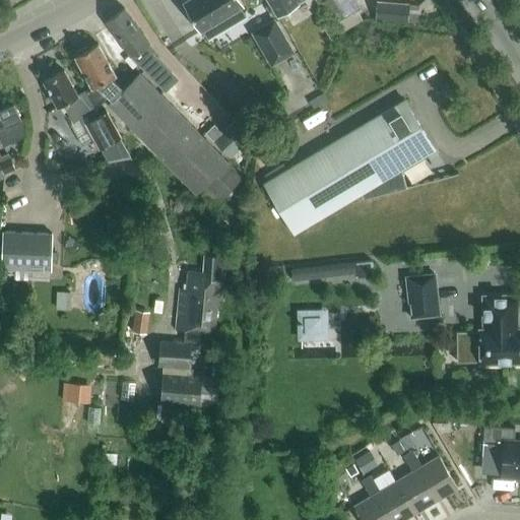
[(200,31),(244,5),(240,0),(186,0),(182,2),(200,31)]
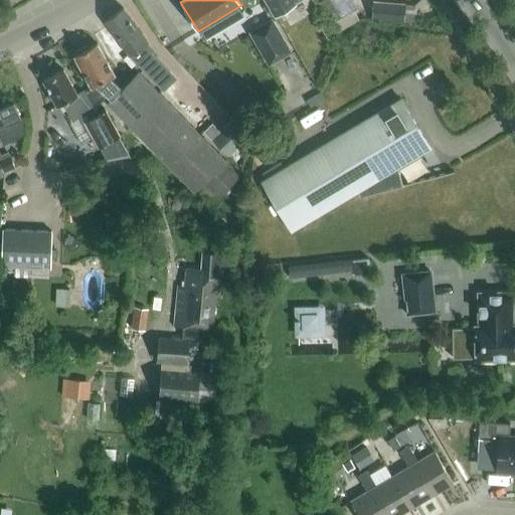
[(299,0),(265,0),(275,16),(296,4),(295,2),(299,0)]
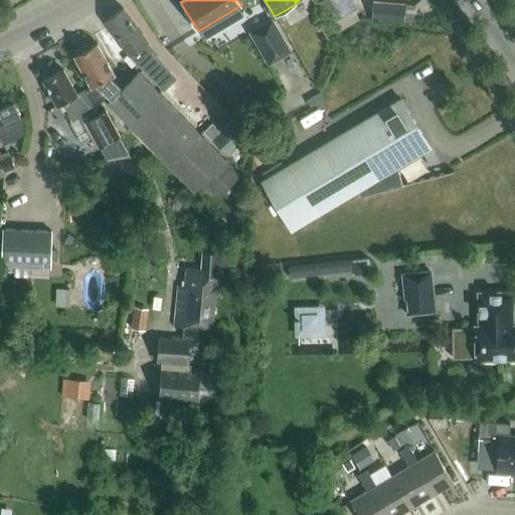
[(356,7),(352,0),(319,0),(318,1),(330,22),(356,7)]
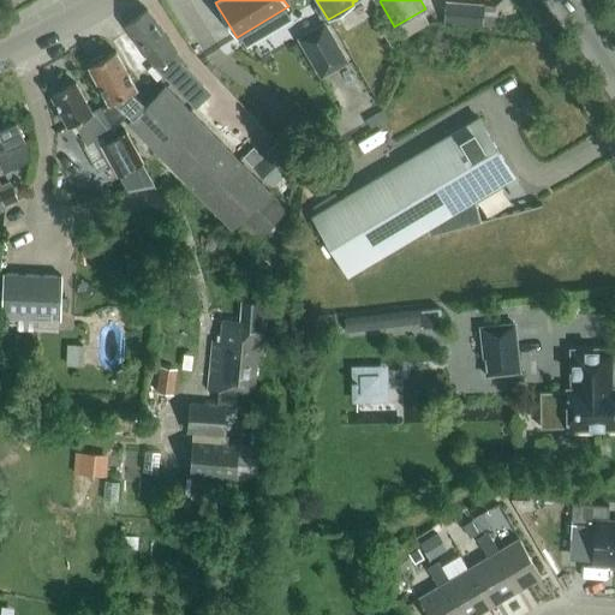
[(184,70),(169,54),(175,51),(147,10),(124,25),(155,67),(171,84),(184,70)]
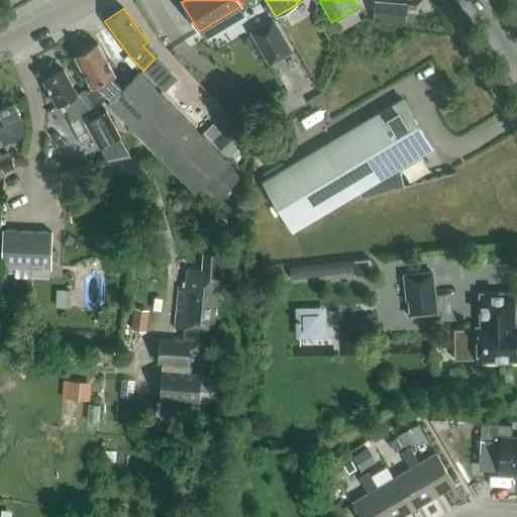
[(275,15),(250,29),(270,64),(294,49),(275,15)]
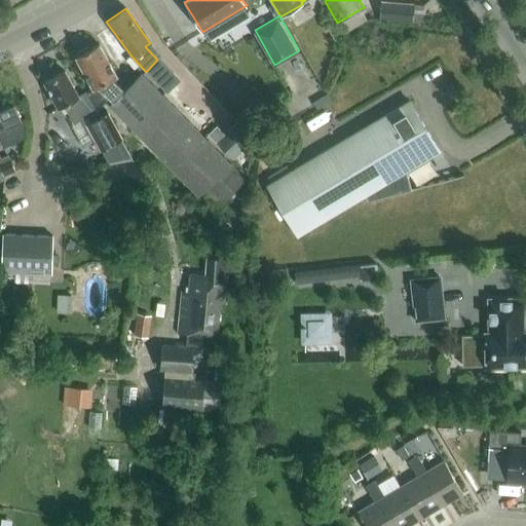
[(200,194),(208,187),(222,200),(246,177),(141,73),(124,89),(113,79),(118,76),(99,43),(75,55),(92,89),(98,87),(113,101),(109,105),(200,194)]
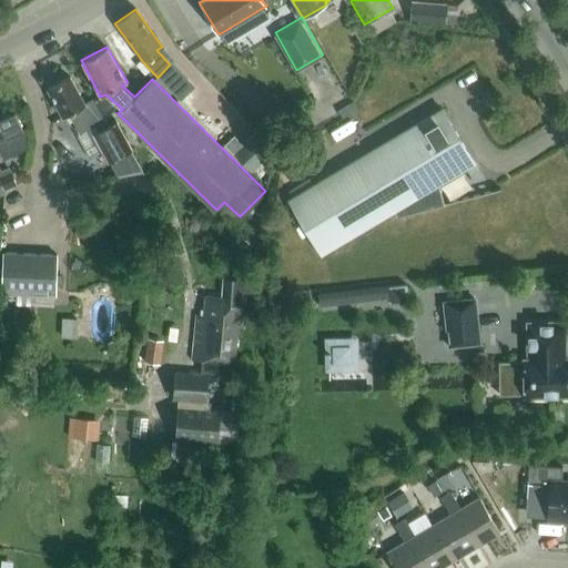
[(63,118),(69,114),(80,134),(95,125),(99,131),(93,134),(108,163),(110,162),(118,176),(142,172),(115,122),(105,129),(91,101),(84,104),(69,77),(48,88),(63,118)]
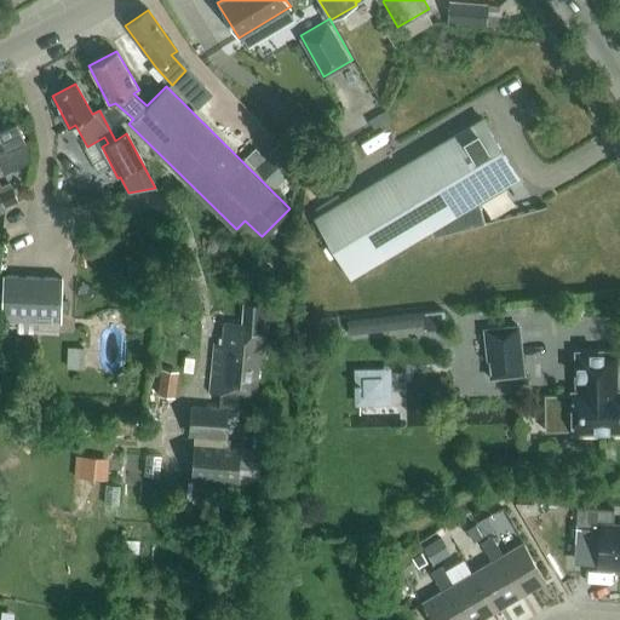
[(350,277),(429,230),(430,237),(482,224),(478,201),(517,178),(482,119),(315,218),(350,277)]
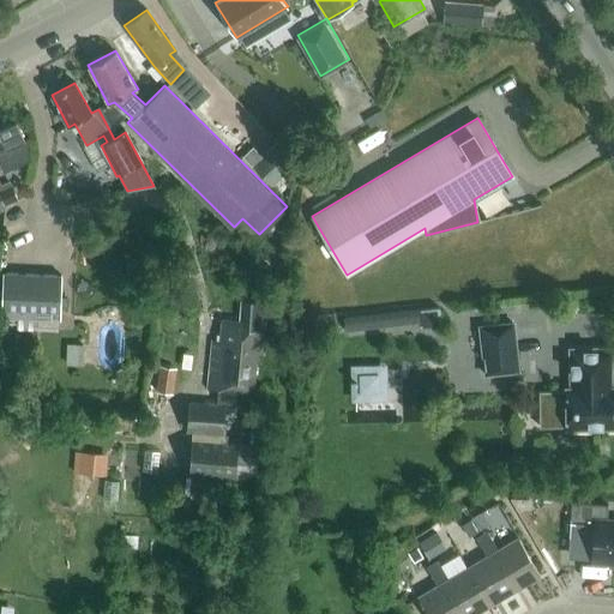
[(0,168),(1,168),(0,163),(0,151),(8,149),(7,148),(25,139),(16,121),(0,127),(0,168)]
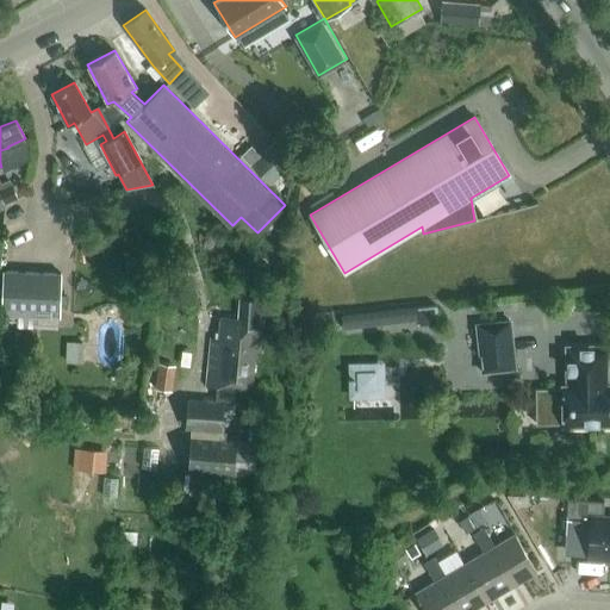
[(250,168),(268,185),(291,161),(274,144),(250,168)]
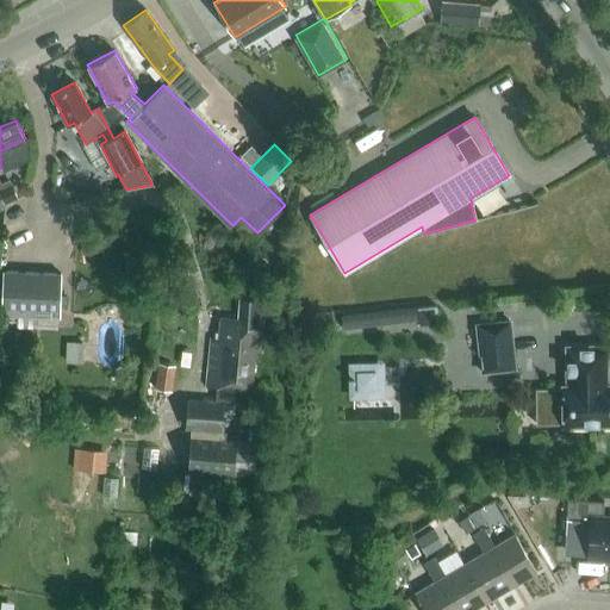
[(0,192),(5,203),(18,197),(12,182),(0,188),(0,192)]
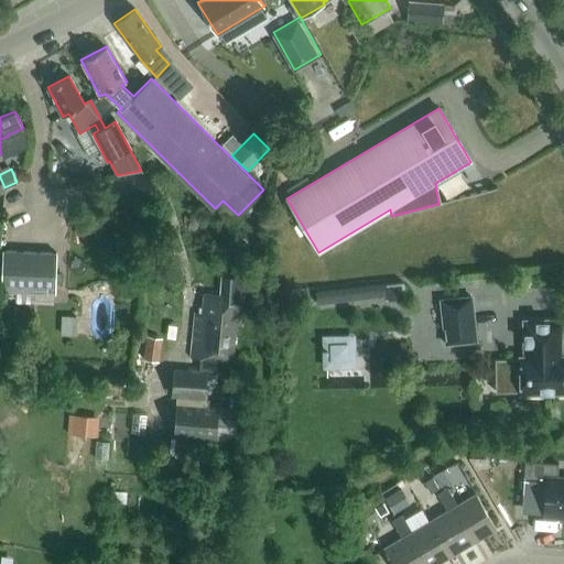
[(286,238),(289,220),(274,219),(273,236),(286,238)]
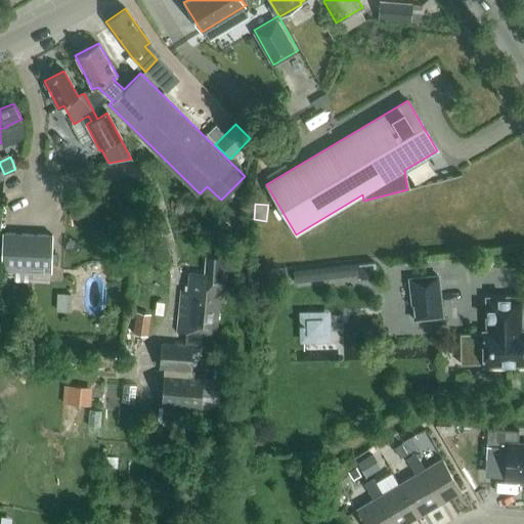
[(53,234),(3,232),(1,270),(14,271),(14,281),(32,281),(33,271),(51,272),(53,234)]
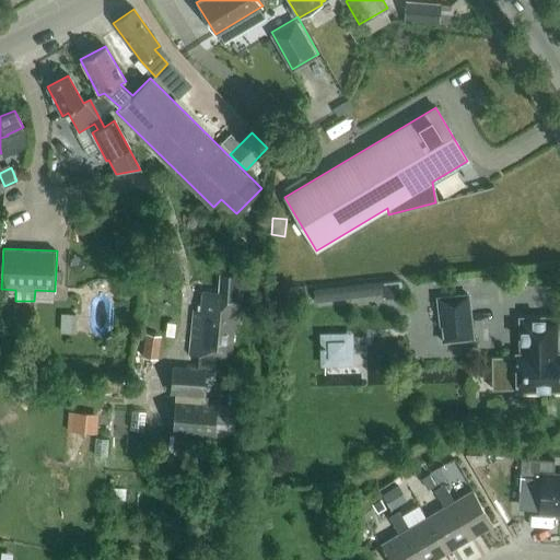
[(203,291),(202,310),(191,310),(189,353),(199,354),(199,369),(174,366),(172,395),(205,397),(207,372),(214,372),(216,354),(233,357),(235,322),(242,322),(243,305),(242,305),(243,293),(238,293),(240,273),(222,272),(220,292),(203,291)]
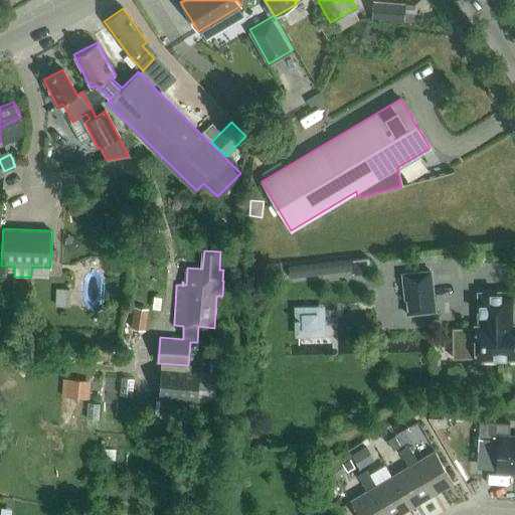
[(352,259),(353,271),(354,275),(370,273),(368,258),(352,259)]
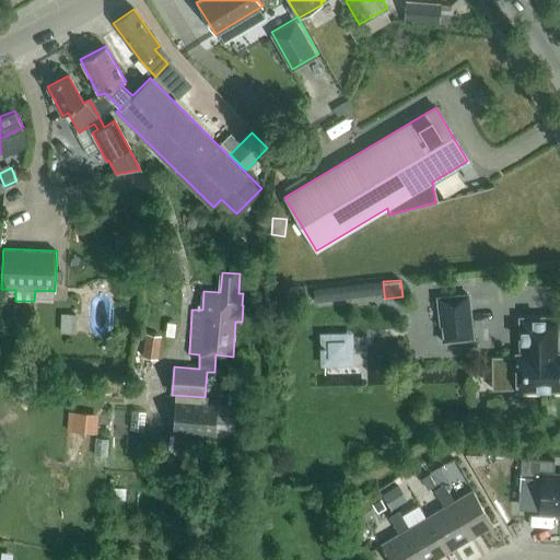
[(436,296),(442,341),(475,337),(469,292),(436,296)]
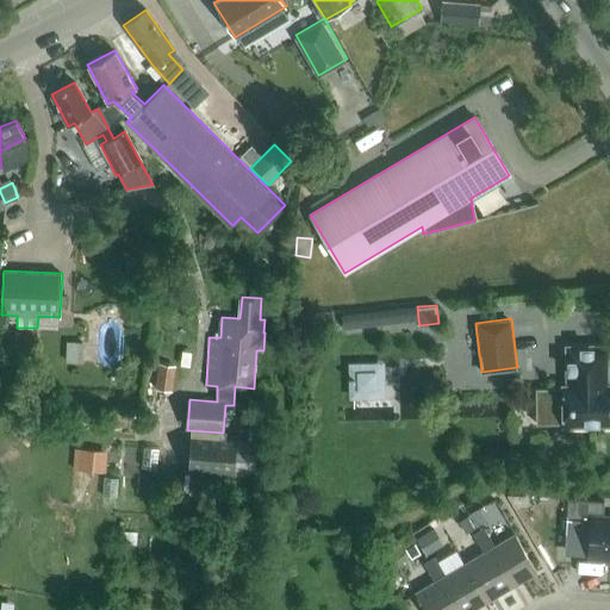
[(562,427),(609,424),(609,384),(607,385),(607,346),(566,347),(566,385),(561,386),(561,388),(536,388),(536,424),(562,423),(562,427)]
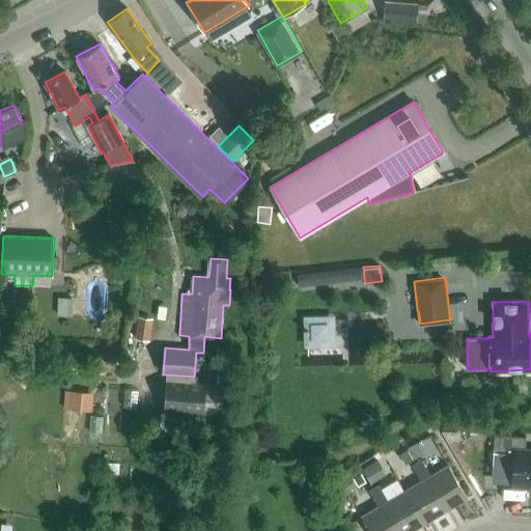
[(137,315),(136,331),(148,332),(150,316),(137,315)]
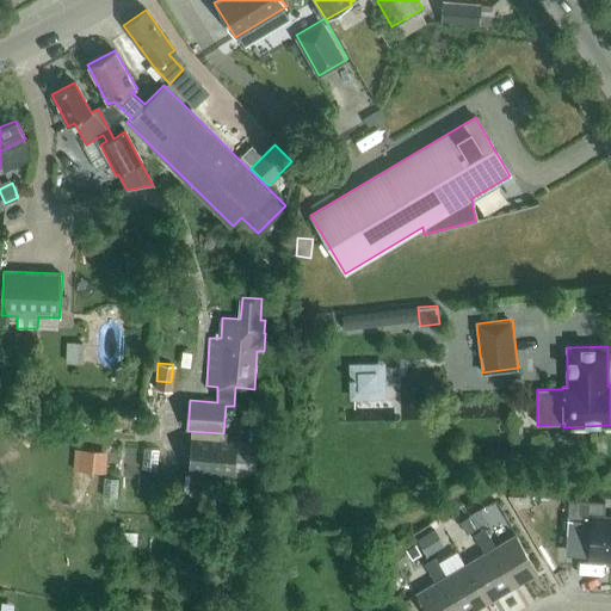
[(355,369),(355,393),(380,393),(380,369),(355,369)]
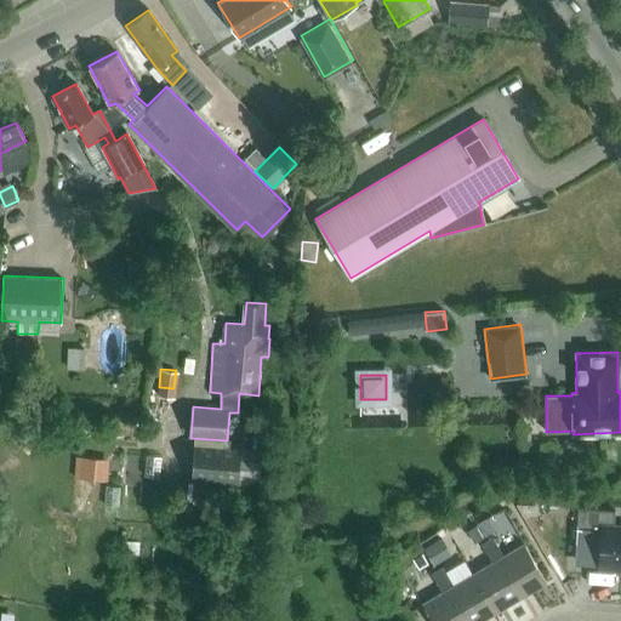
[(258,486),(262,450),(195,444),(192,480),(258,486)]
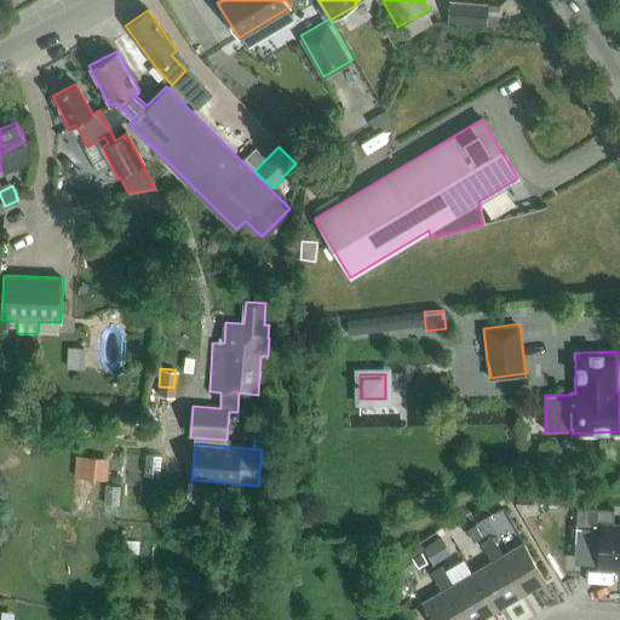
[(109,458),(81,457),(80,478),(107,481),(109,458)]
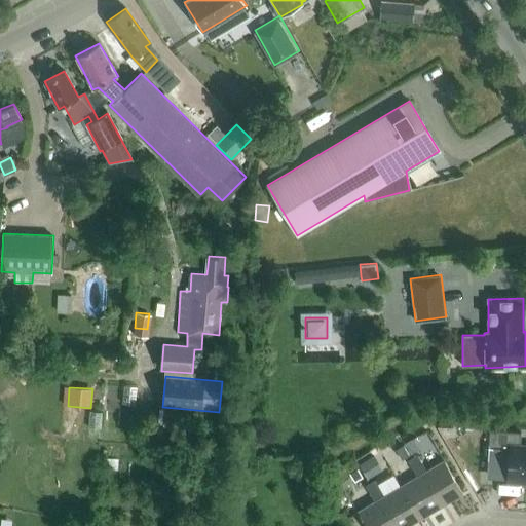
[(525,485),(525,445),(520,445),(521,433),(489,429),(488,448),(508,449),(505,482),(525,483),(525,486),(525,485)]
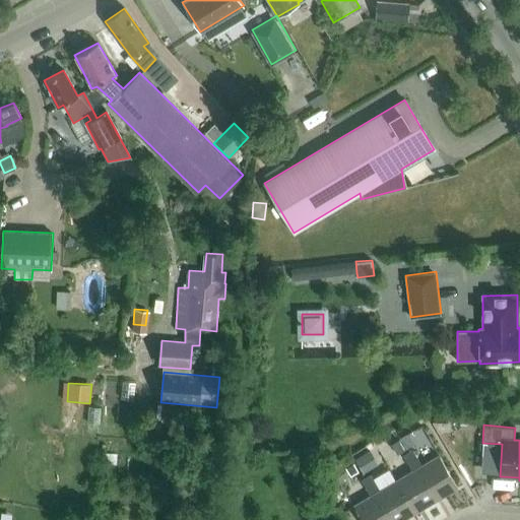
[(398,439),(390,444),(397,454),(405,450),(398,439)]
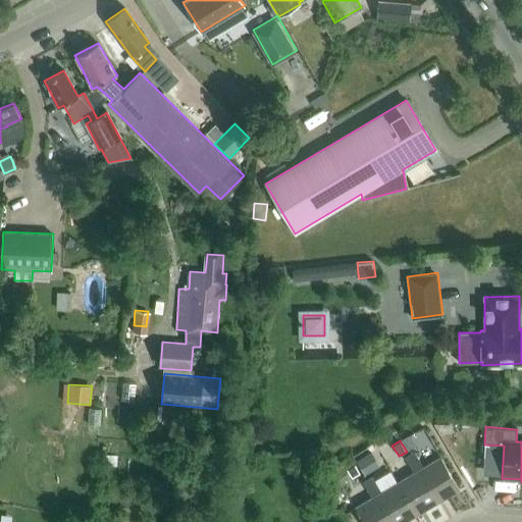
[(432,505),(459,488),(440,457),(423,467),(413,451),(404,456),(414,473),(432,505)]
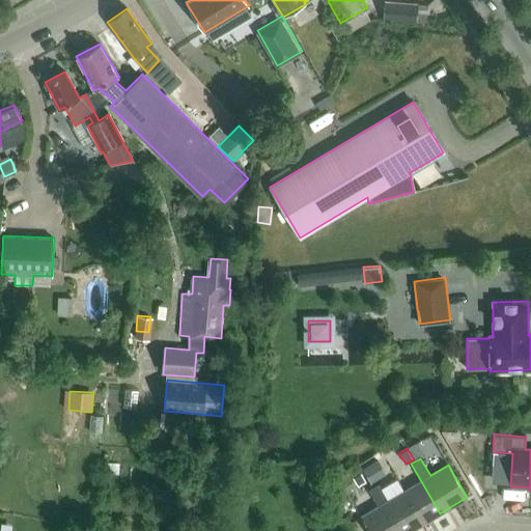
[(376,460),(362,469),(370,483),(385,475),(376,460)]
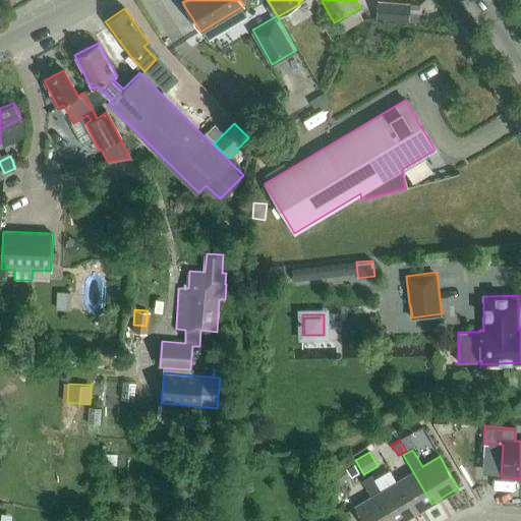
[(413,472),(397,481),(415,513),(431,504),(413,472)]
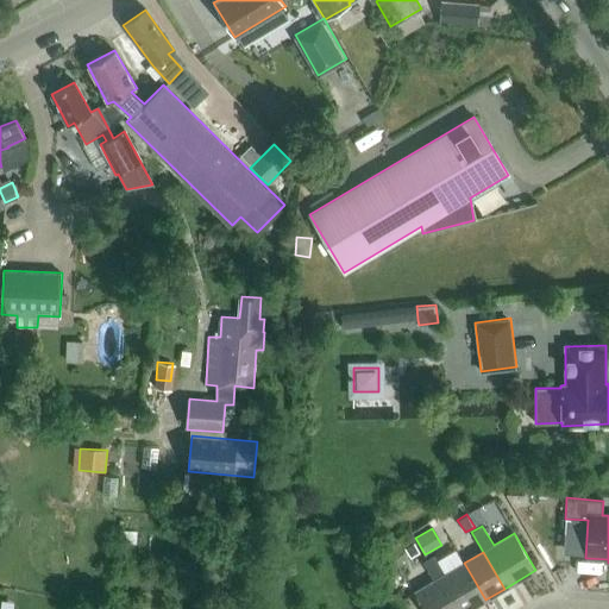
[(422,608),(464,608),(445,575),(433,554),(422,562),(433,581),(414,592),(422,608)]
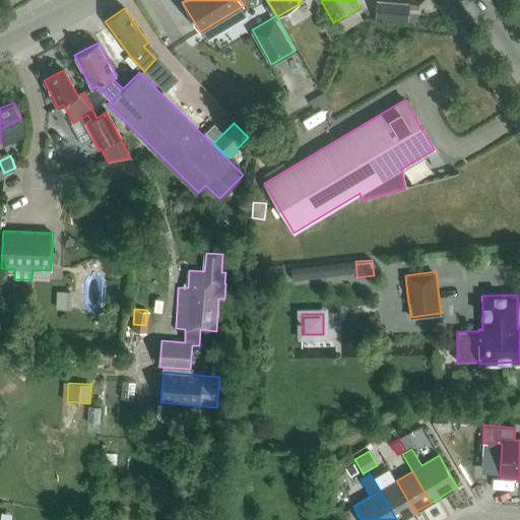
[(396,480),(380,491),(396,519),(400,519),(414,512),(396,480)]
